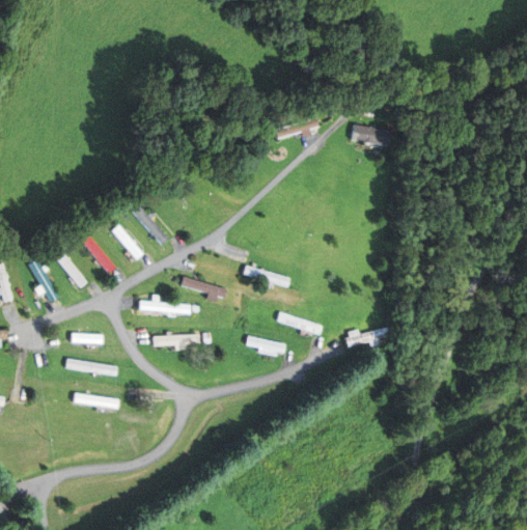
[(352,139),(390,145),(393,130),(355,122),(352,139)]
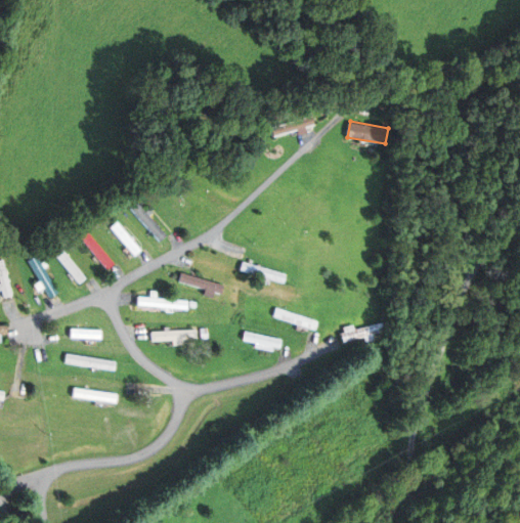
[(166,234),(137,202),(130,208),(159,241),(166,234)]
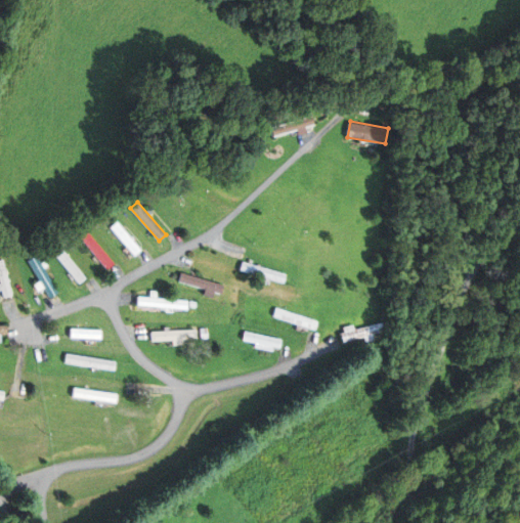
[(140,250),(117,221),(109,227),(132,256),(140,250)]
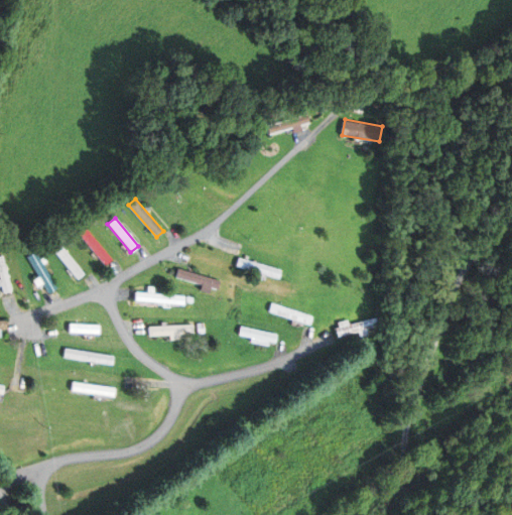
[(74,228),(104,266),(112,260),(82,221),(74,228)]
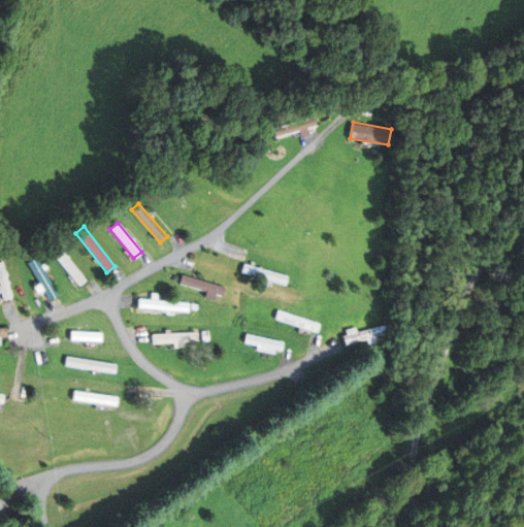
[(52,252),(78,287),(87,281),(60,245),(52,252)]
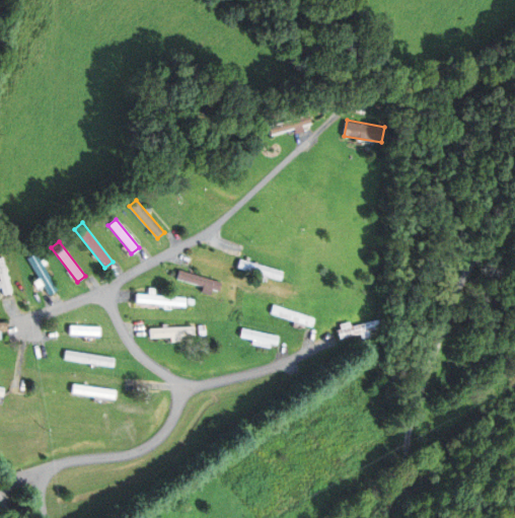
[(29,256),(48,296),(57,291),(39,252),(29,256)]
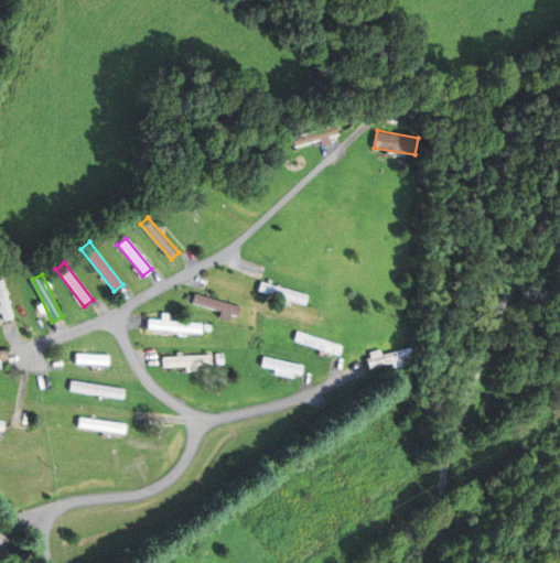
[(309,295),(261,280),(258,290),(305,305),(309,295)]
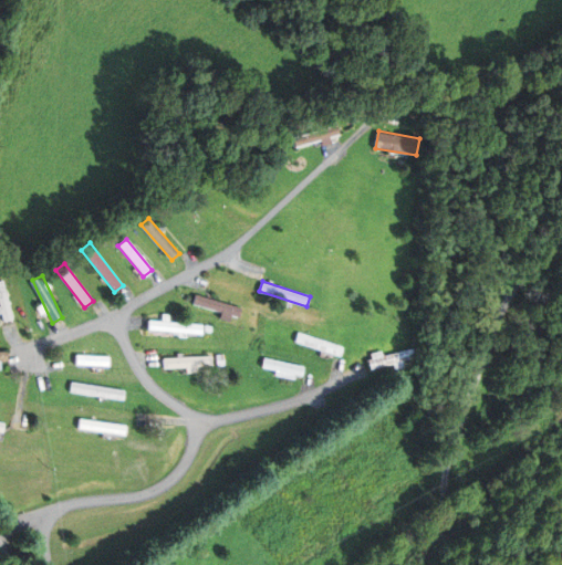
[(191,305),(237,320),(240,307),(195,294),(191,305)]
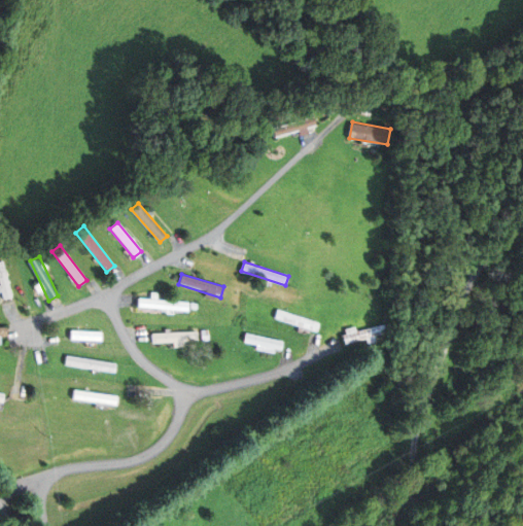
[(189,300),(136,300),(136,312),(189,312),(189,300)]
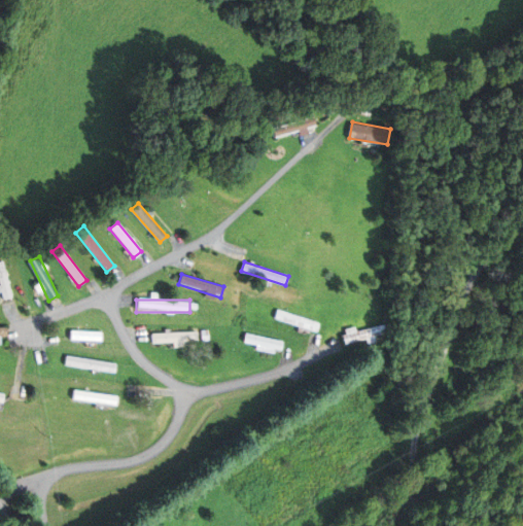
[(321,321),(277,310),(275,319),(319,330),(321,321)]
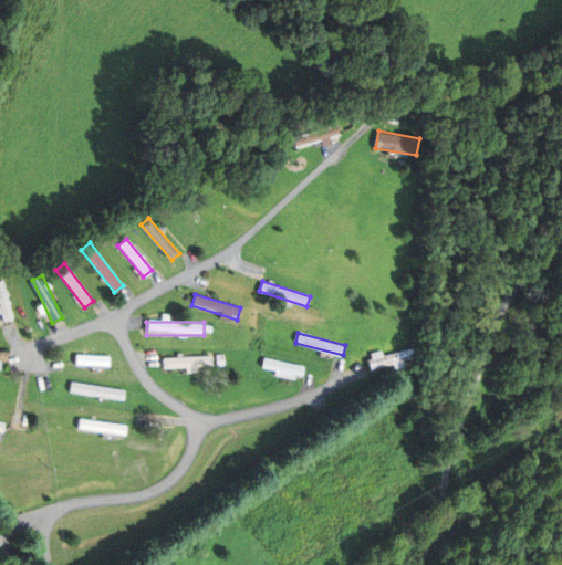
[(371,356),(374,369),(396,365),(397,368),(409,366),(408,362),(419,359),(417,346),(371,356)]
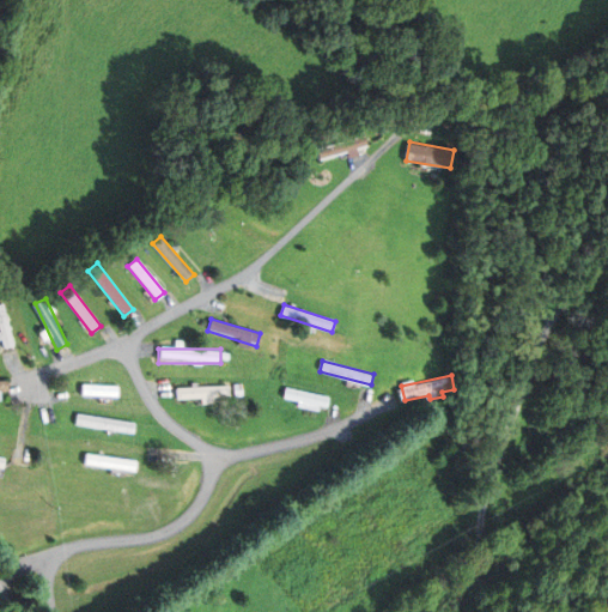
[(83,397),(119,397),(119,386),(83,386),(83,397)]
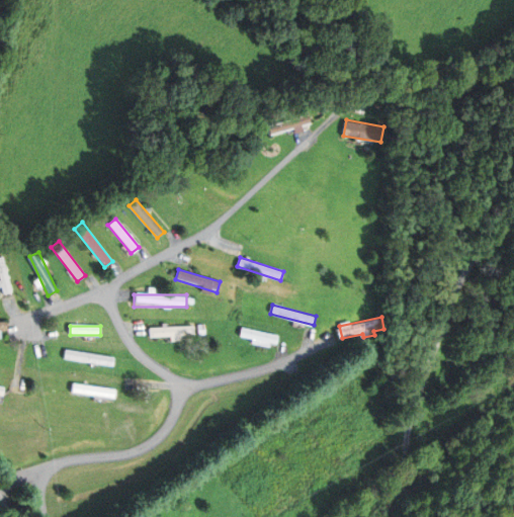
[(194,335),(194,326),(149,327),(149,340),(182,338),(182,335),(194,335)]
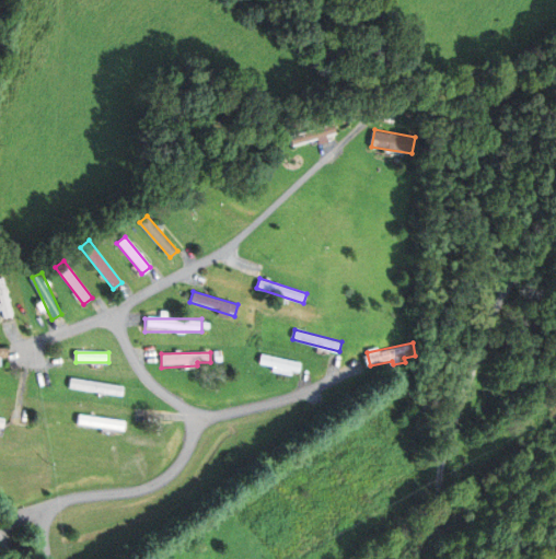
[(123,394),(124,384),(70,381),(70,391),(123,394)]
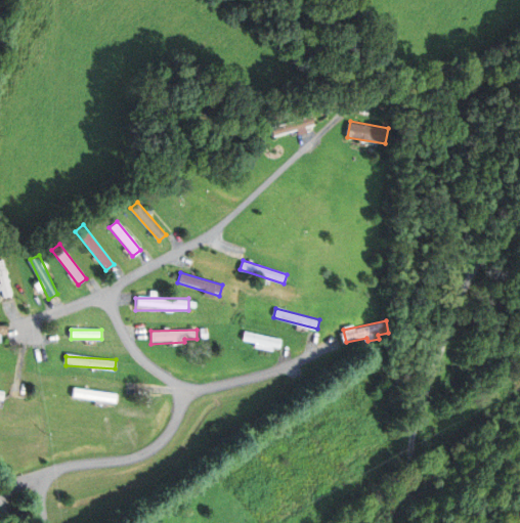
[(116,402),(117,393),(74,388),(73,398),(116,402)]
